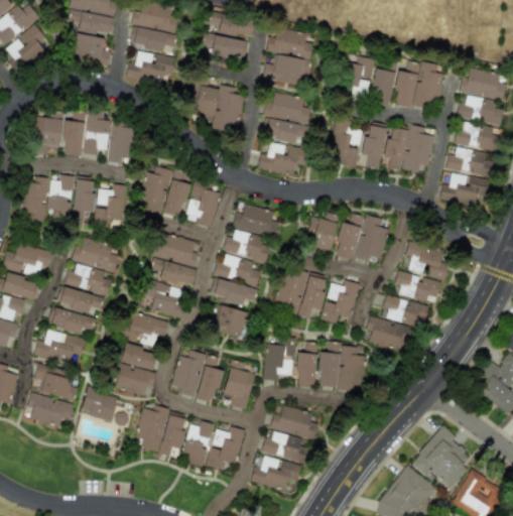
[(0,0),(0,12),(11,4),(7,0),(0,0)]
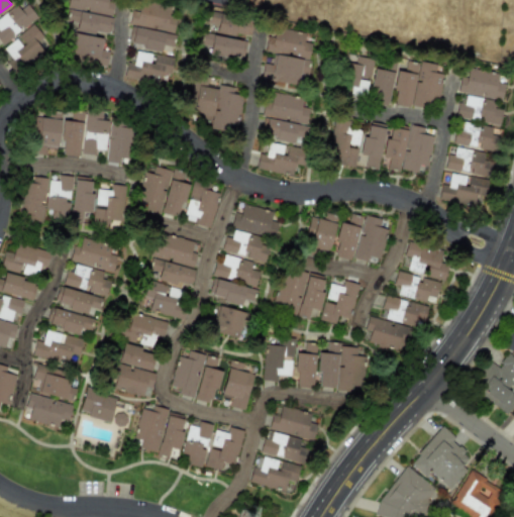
[(22,0),(0,20),(0,38),(6,45),(38,16),(23,0),(22,0)]
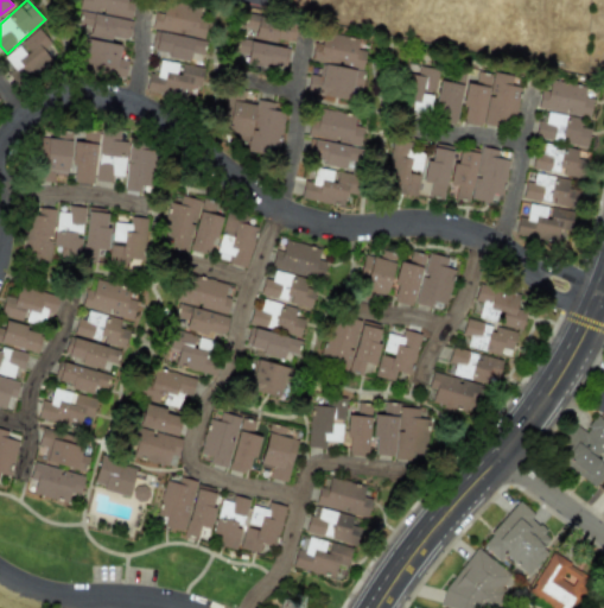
[(135,20),(133,20),(137,0),(82,0),(81,8),(83,10),(78,33),(131,43),(135,20)]
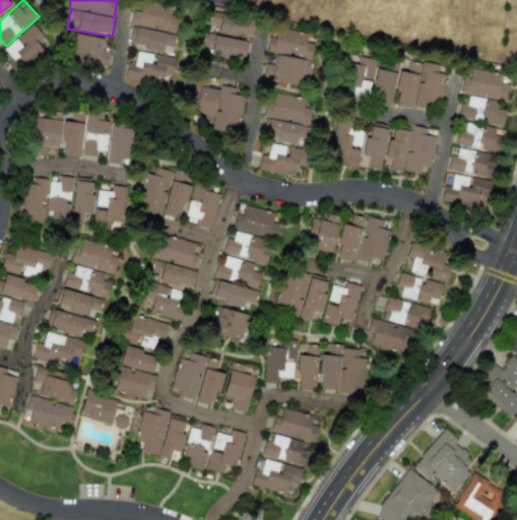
[(178,17),(172,16),(173,5),(135,1),(132,26),(177,31),(178,17)]
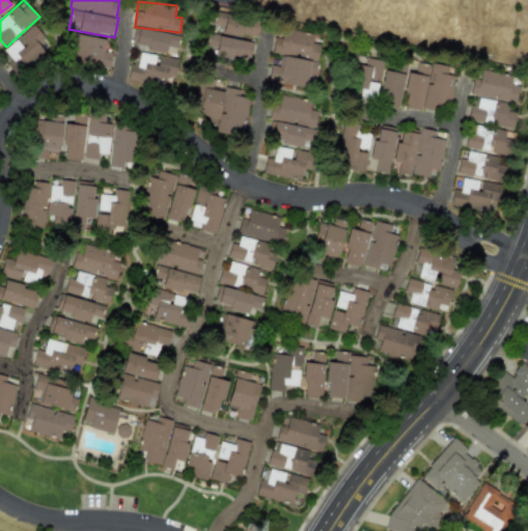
[(223,33),(243,38),(243,35),(254,38),(258,20),(218,10),(215,24),(225,26),(223,33)]
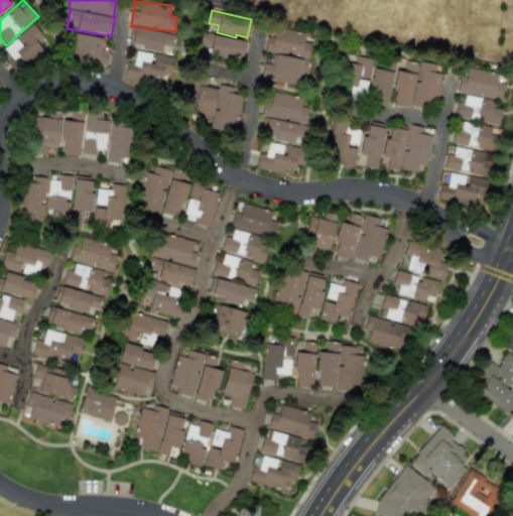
[(5,48),(13,57),(8,62),(17,73),(43,48),(38,42),(44,36),(33,24),(5,48)]
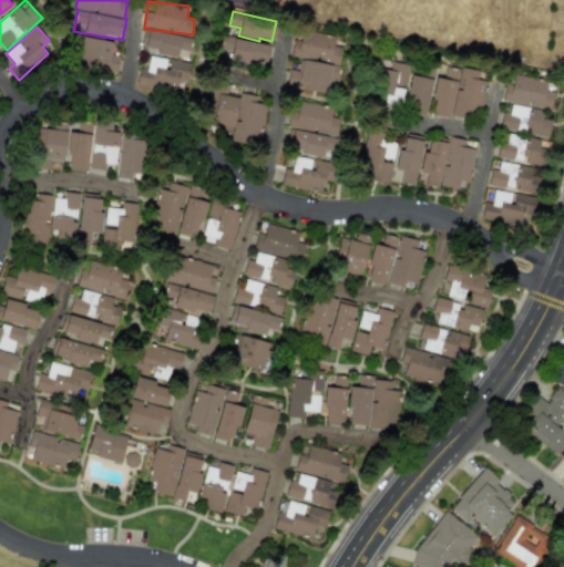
[(178,57),(181,49),(192,51),(194,39),(146,28),(142,48),(178,57)]
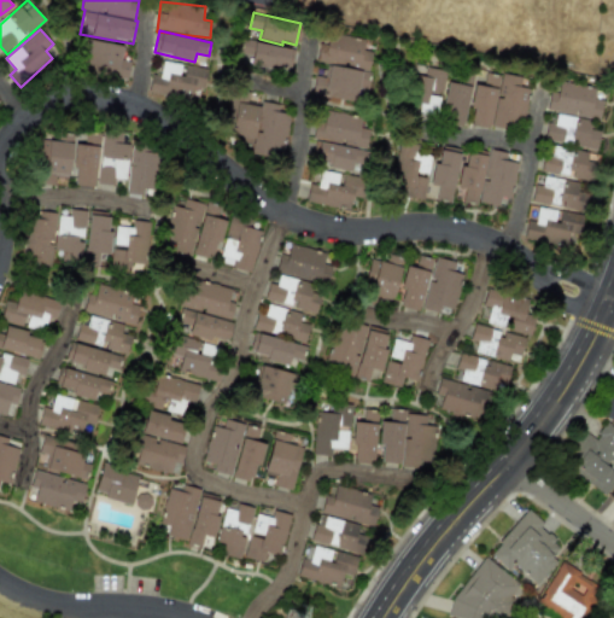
[(314,94),(357,101),(360,86),(368,88),(374,51),(366,50),(367,39),(326,31),(321,60),(328,63),(326,76),(317,75),(314,94)]
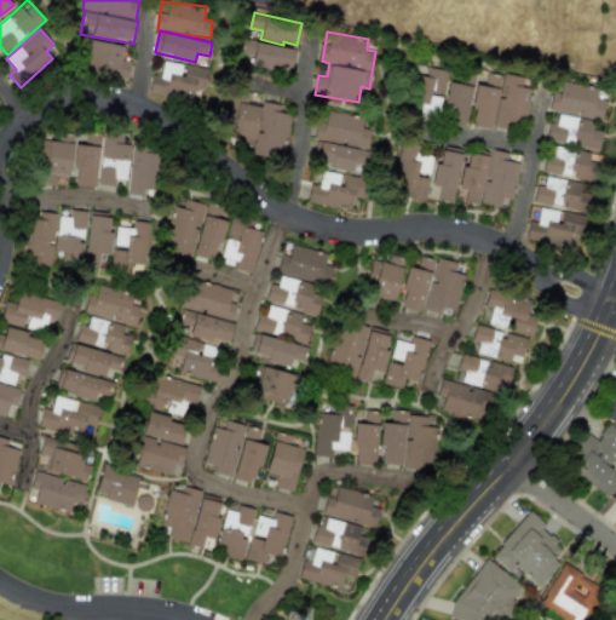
[(130,79),(133,61),(122,59),(125,46),(91,40),(85,70),(130,79)]
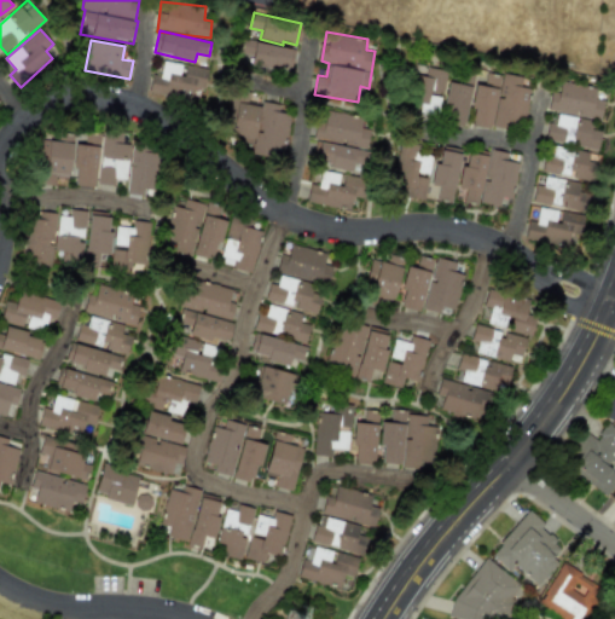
[(296,50),(247,40),(242,63),(293,73),(296,50)]
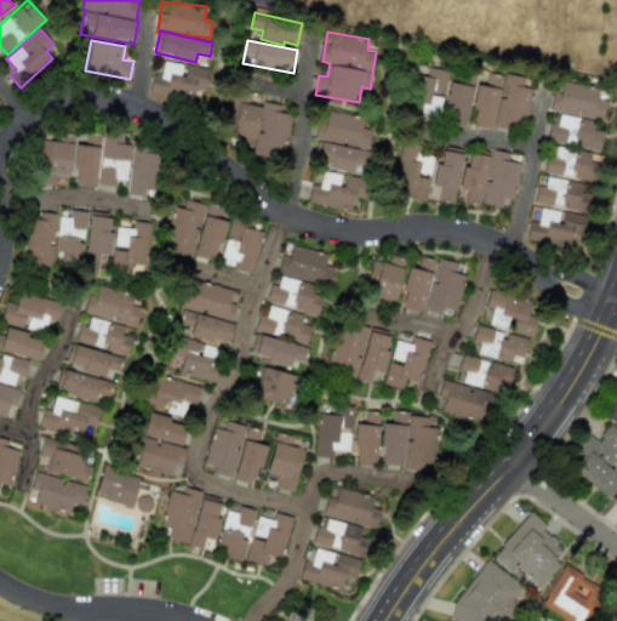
[(188,66),(187,75),(182,75),(183,64),(165,62),(163,77),(154,74),(152,92),(205,101),(210,68),(188,66)]
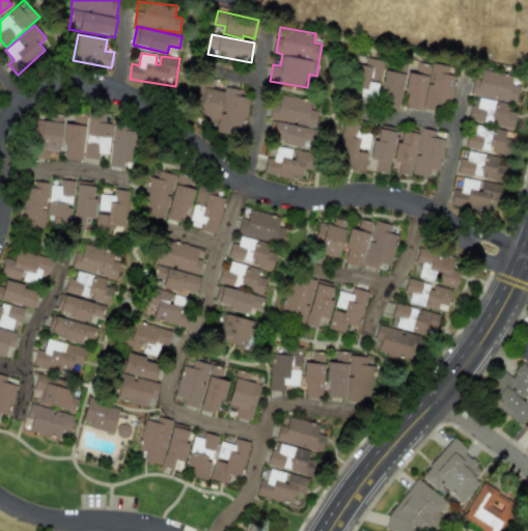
[(386,61),(369,57),(367,65),(364,65),(357,95),(378,101),(386,61)]
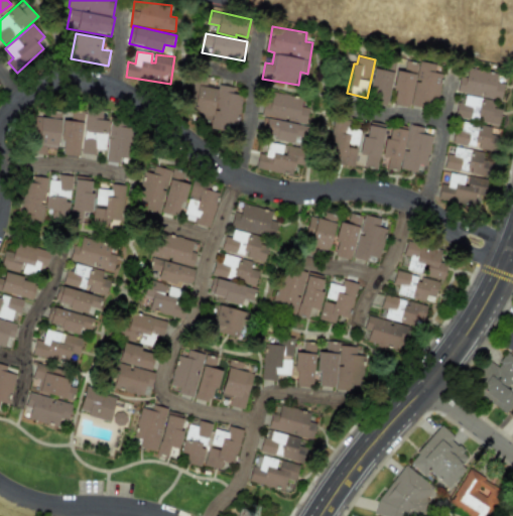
[(375,69),(372,103),(390,105),(395,60),(386,59),(385,70),(375,69)]
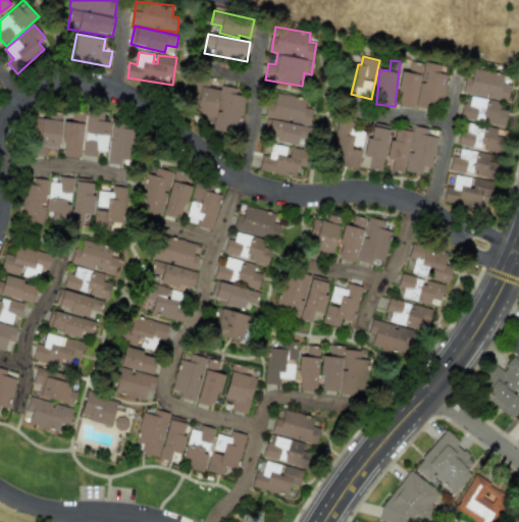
[(449,75),(440,74),(443,65),(412,60),(411,69),(404,68),(398,104),(444,111),(449,75)]
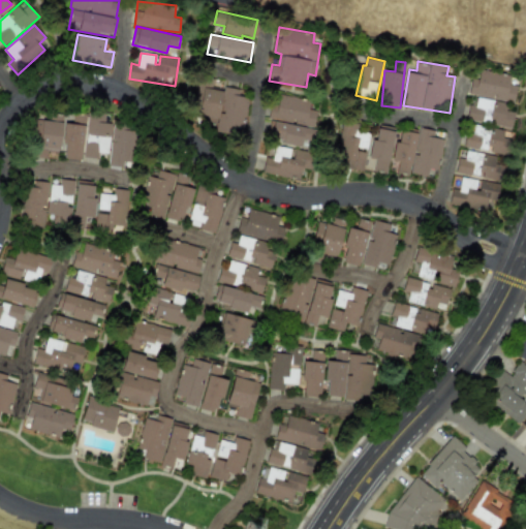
[(513,128),(516,112),(505,111),(506,101),(515,103),(519,85),(511,84),(513,74),(482,69),(480,81),(472,79),(470,95),(478,96),(477,106),(470,104),(468,120),(513,128)]
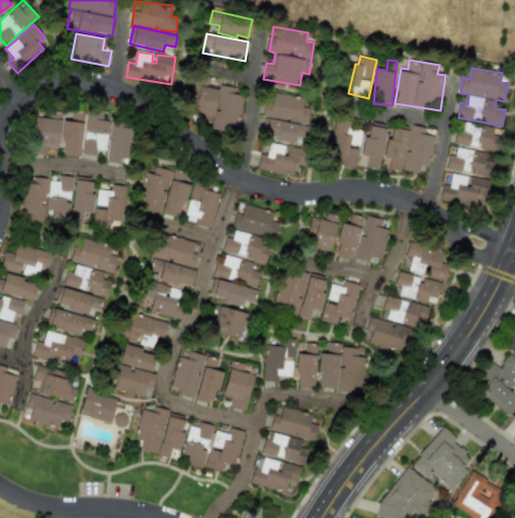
[(244,96),(235,95),(236,87),(221,85),(220,87),(209,85),(210,78),(196,75),(190,115),(213,119),(212,130),(237,134),(244,96)]
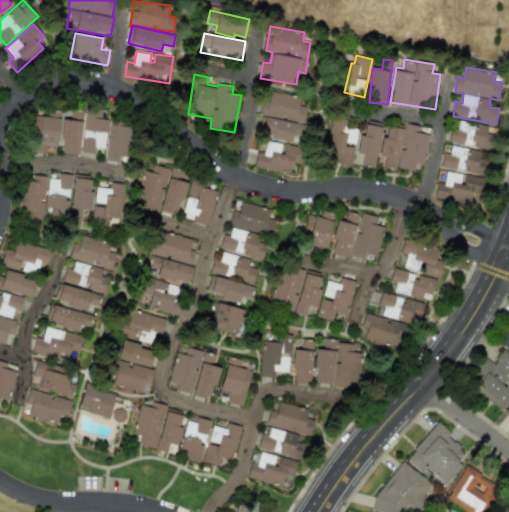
[(270,101),(263,100),(261,116),(305,122),(307,107),(300,106),(302,96),(272,92),(270,101)]
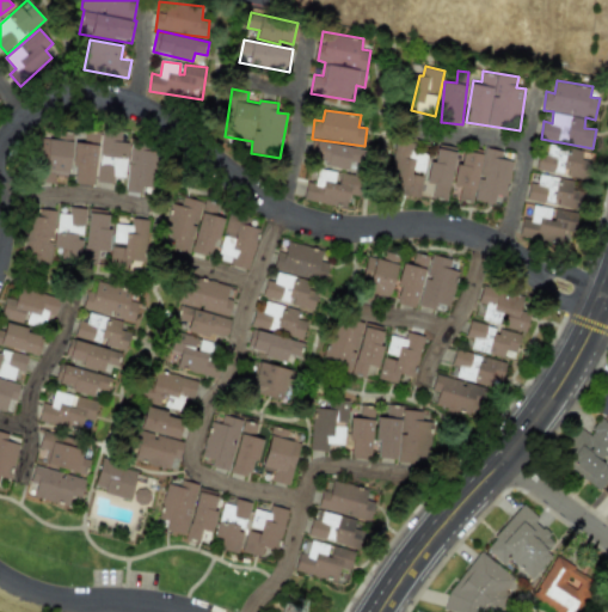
[(41,138),(38,182),(56,183),(56,176),(72,176),(73,132),(56,130),(56,139),(41,138)]
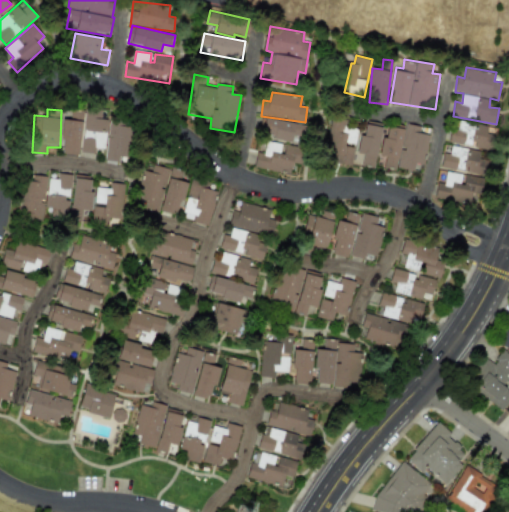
[(133,123),(102,120),(103,112),(72,109),(71,120),(64,119),(60,153),(81,155),(81,152),(96,154),(96,148),(107,149),(106,161),(121,162),(121,156),(130,157),(133,123)]
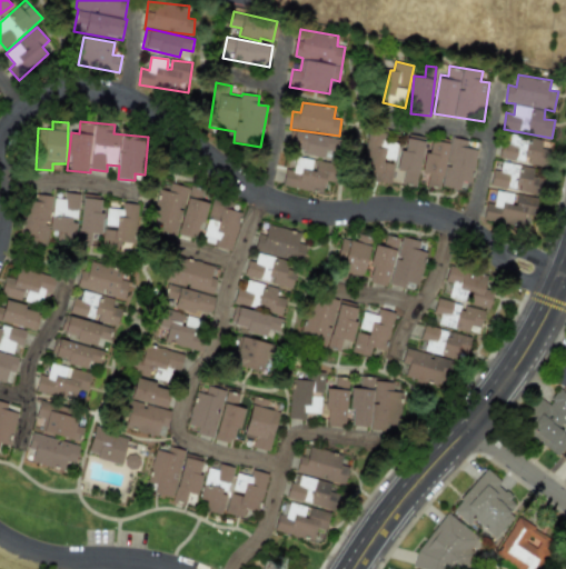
[(338,140),(294,129),(289,149),(325,158),(327,150),(336,151),(338,140)]
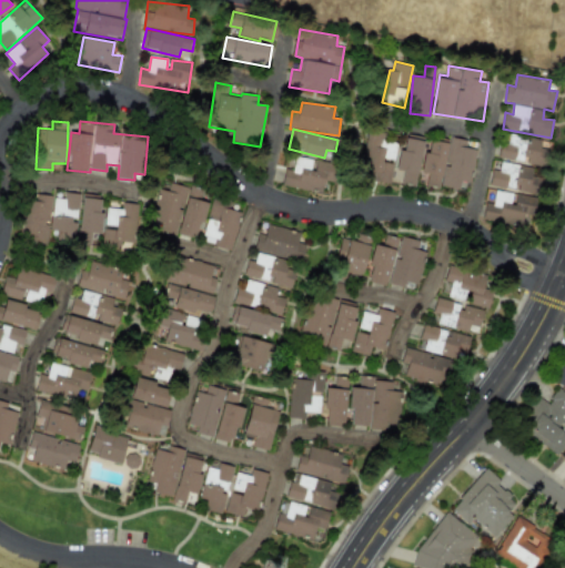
[(424,137),(402,133),(401,143),(385,141),(386,133),(369,130),(362,179),(417,186),(424,137)]
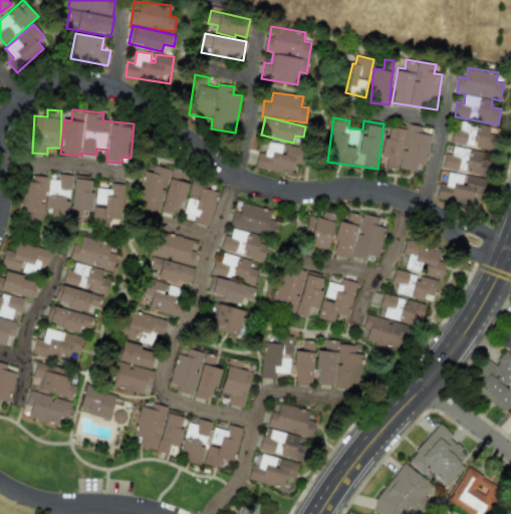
[(492,126),(457,120),(453,144),(495,151),(498,136),(490,134),(492,126)]
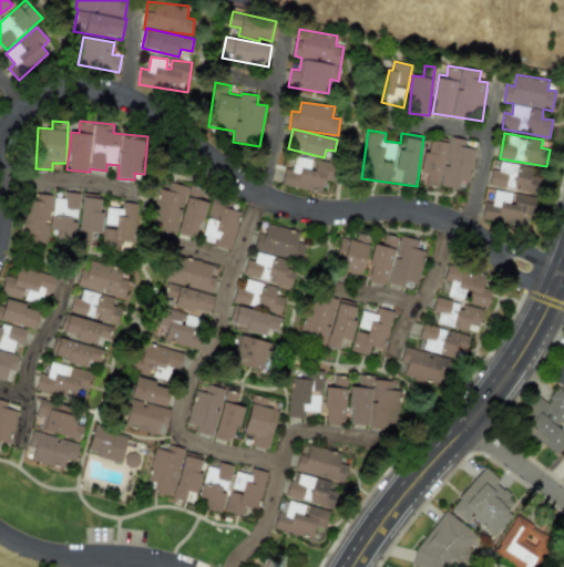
[(478,150),(468,147),(469,140),(451,137),(450,143),(428,140),(421,184),(441,187),(441,186),(461,189),(462,181),(472,182),(478,150)]
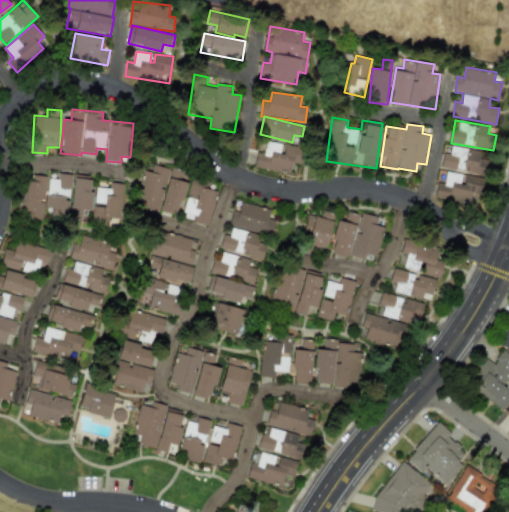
[(301,164),(304,148),(267,140),(265,153),(258,152),(255,167),(291,174),(294,162),(301,164)]
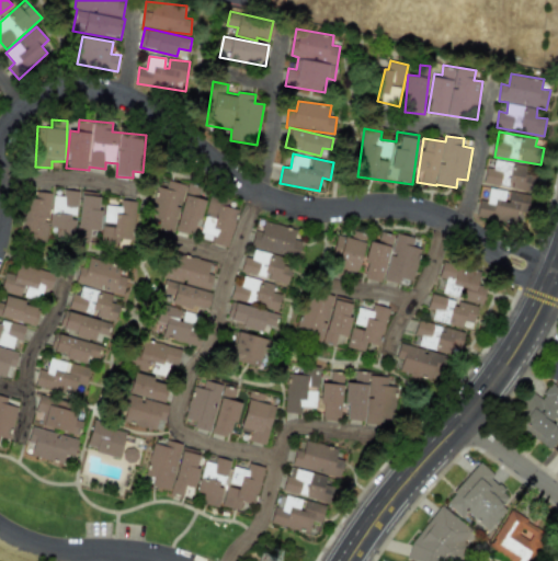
[(485,184),(532,192),(534,175),(526,173),(527,164),(489,159),(485,184)]
